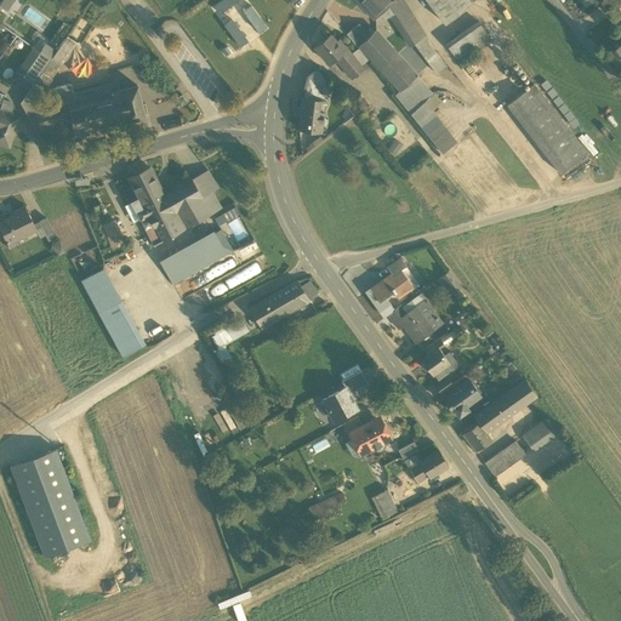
[(0,6),(7,11),(13,0),(1,0),(0,3),(0,6)]
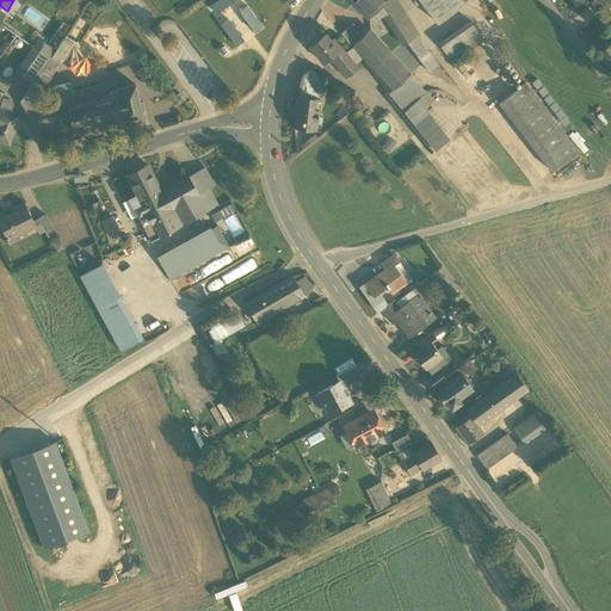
[(233,0),(217,0),(210,6),(216,13),(233,0)]
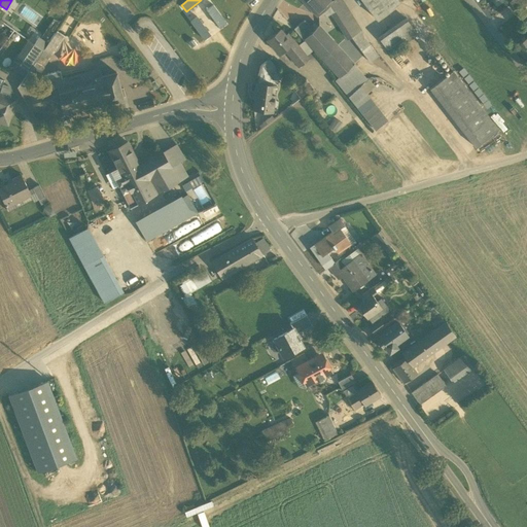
[(301,0),(318,16),(322,11),(327,6),(334,0),(301,0)]
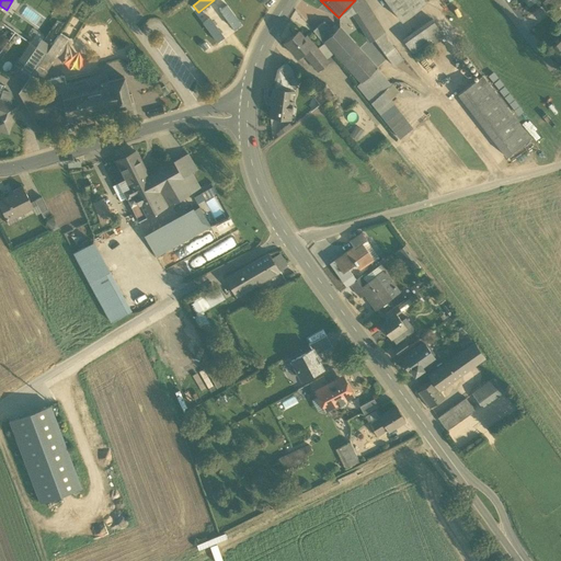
[(353,14),(370,42),(375,39),(385,33),(364,0),(355,0),(348,7),(353,14)]
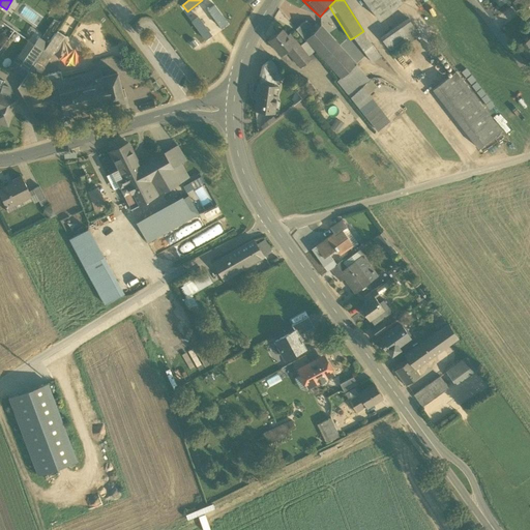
[(403,3),(400,0),(363,0),(380,21),(403,3)]
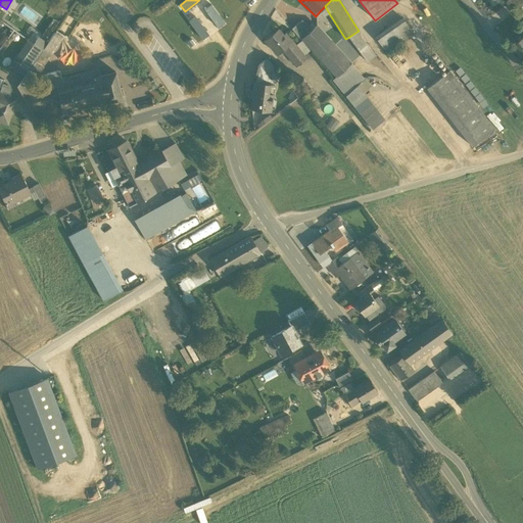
[(519,18),(522,14),(522,0),(509,0),(506,2),(519,18)]
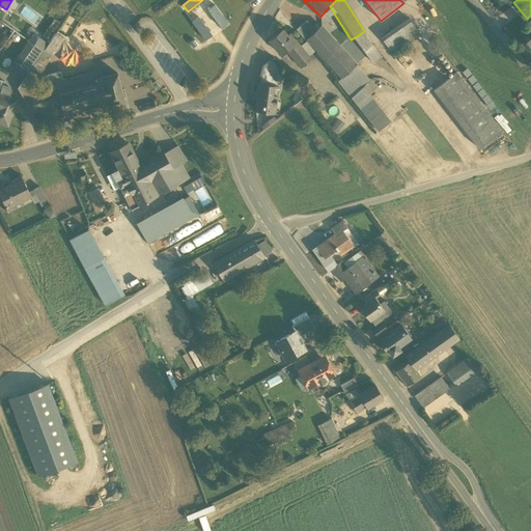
[(221,28),(228,23),(215,5),(207,9),(221,28)]
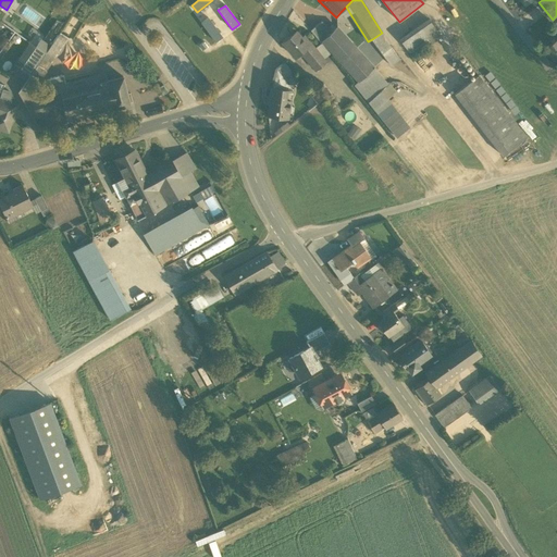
[(344,17),(350,14),(346,7),(341,12),(344,17)]
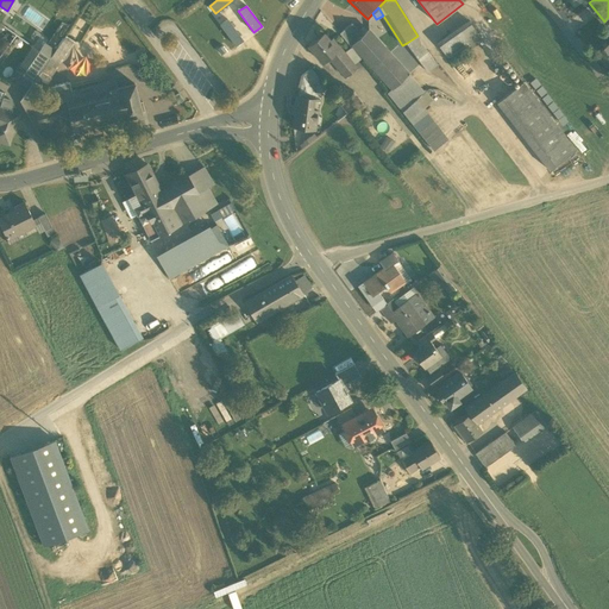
[(243,41),(227,19),(220,25),(236,46),(243,41)]
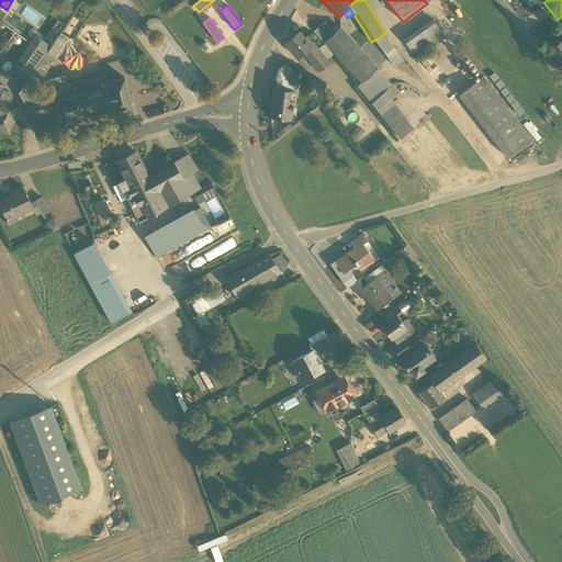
[(403,40),(412,52),(431,37),(440,31),(431,19),(403,40)]
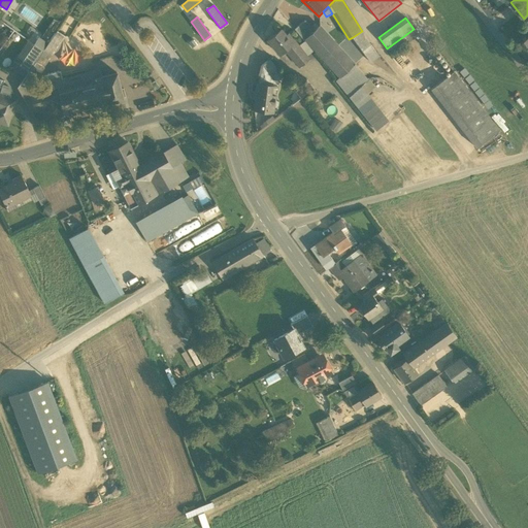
[(305,39),(314,31),(305,21),(294,29),(303,40),(305,39)]
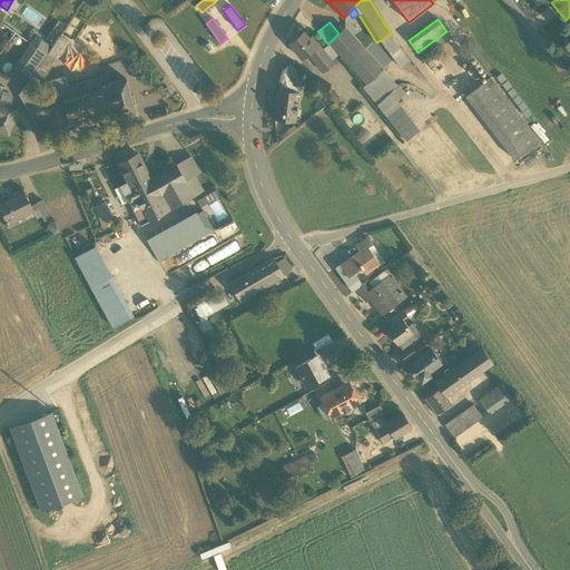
[(366,84),(367,85),(383,69),(345,28),(338,33),(330,42),(366,84)]
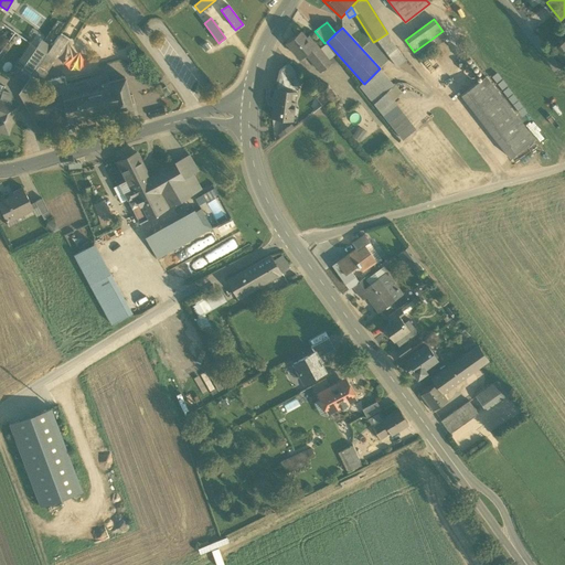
[(434,38),(438,44),(447,38),(443,31),(434,38)]
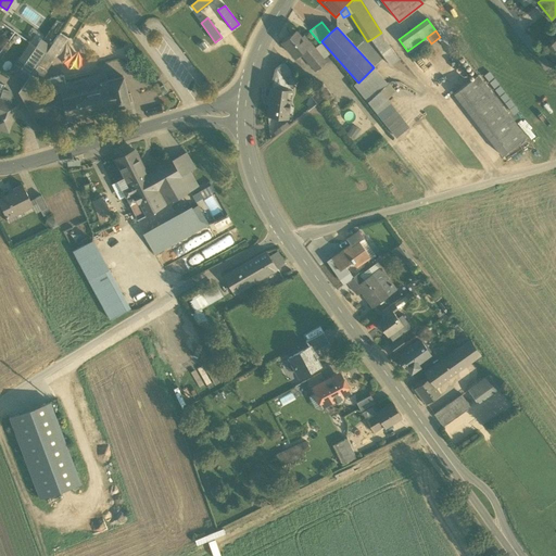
[(37,48),(42,40),(40,39),(42,36),(37,32),(29,42),(36,47),(37,48)]
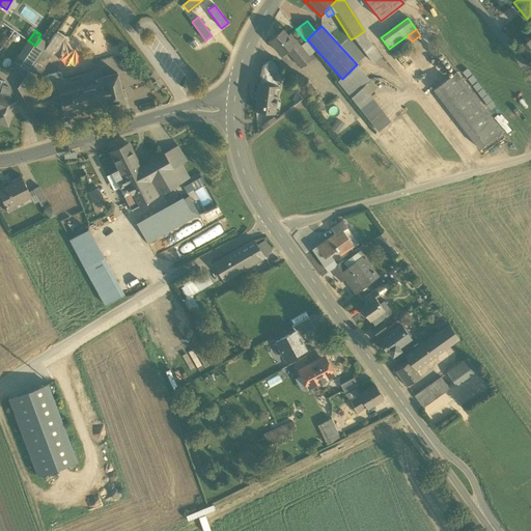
[(287,52),(291,48),(295,46),(290,40),(282,30),(269,40),(281,56),(287,52)]
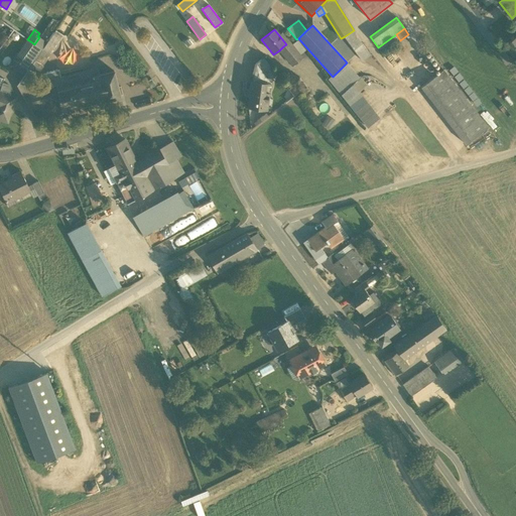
[(55,30),(34,60),(42,66),(63,35),(55,30)]
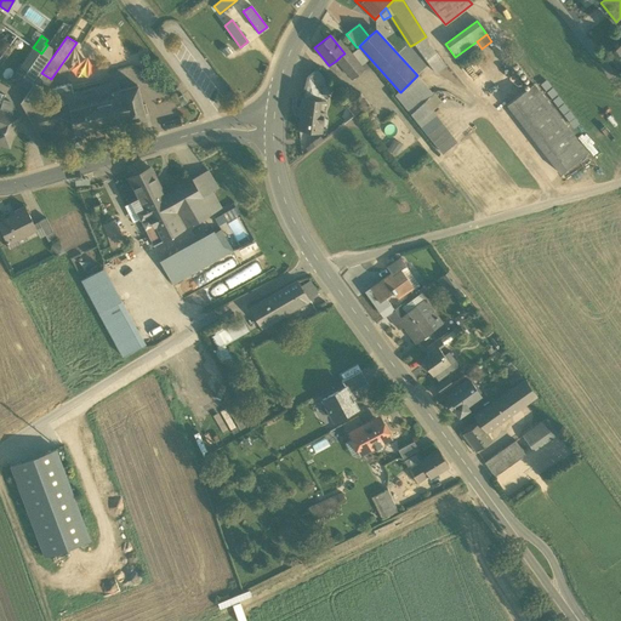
[(415,44),(423,57),(433,49),(426,36),(415,44)]
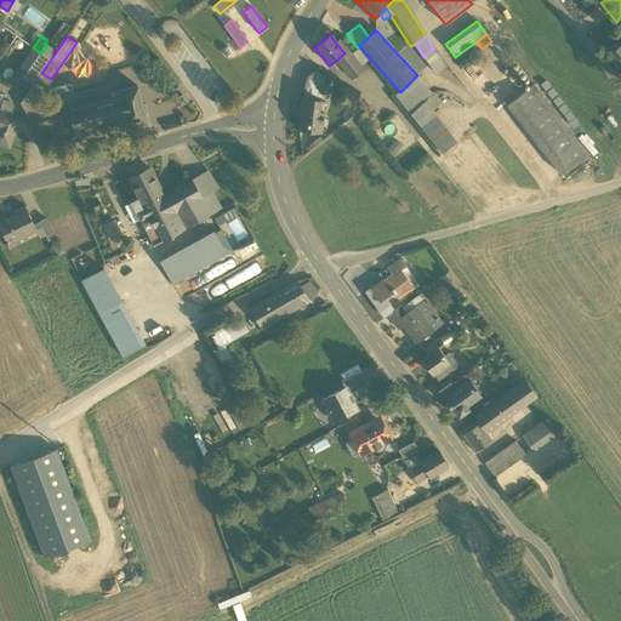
[(482,49),(477,41),(455,57),(460,64),(482,49)]
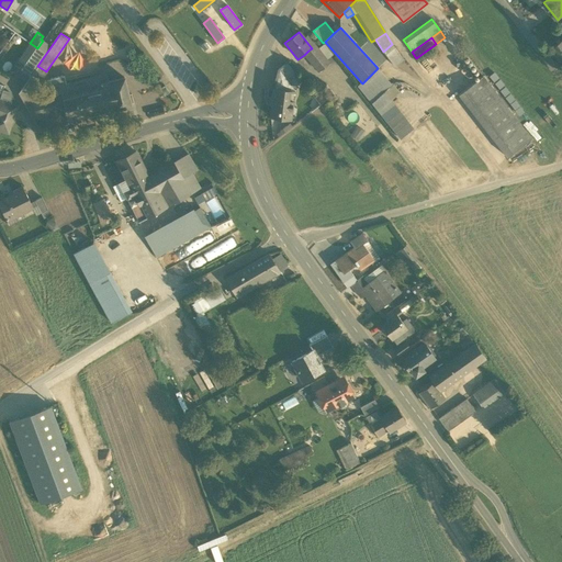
[(561,40),(551,49),(561,62),(561,40)]
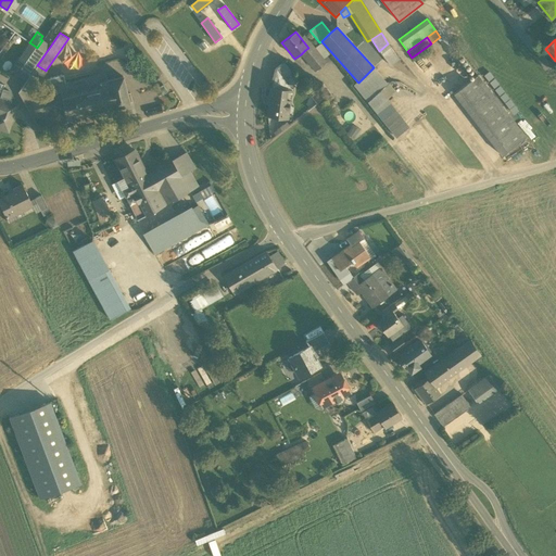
[(21,68),(29,75),(50,46),(42,40),(38,47),(37,48),(36,47),(21,68)]
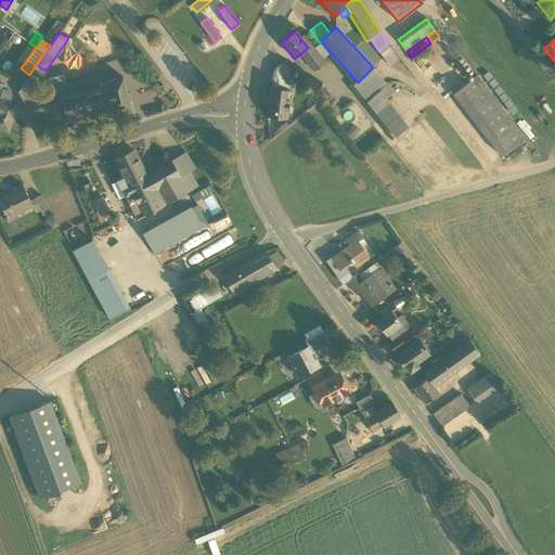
[(307,40),(304,42),(308,48),(305,50),(310,57),(306,61),(314,72),(326,63),(321,57),(314,49),(307,40)]
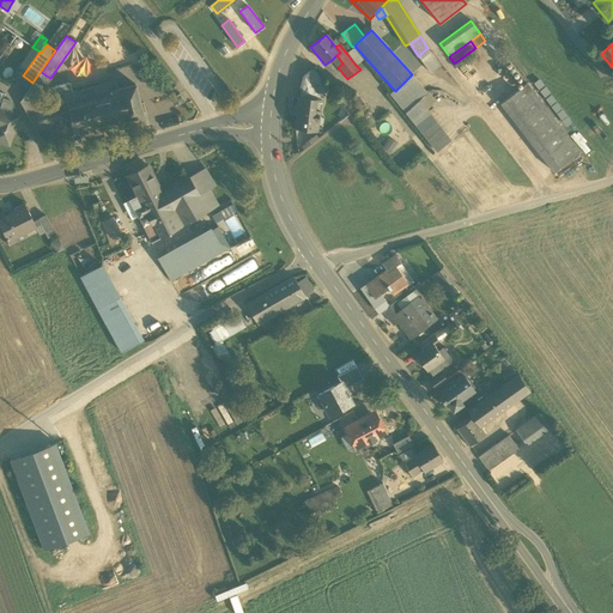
[(28,89),(32,83),(23,76),(40,52),(32,47),(11,78),(28,89)]
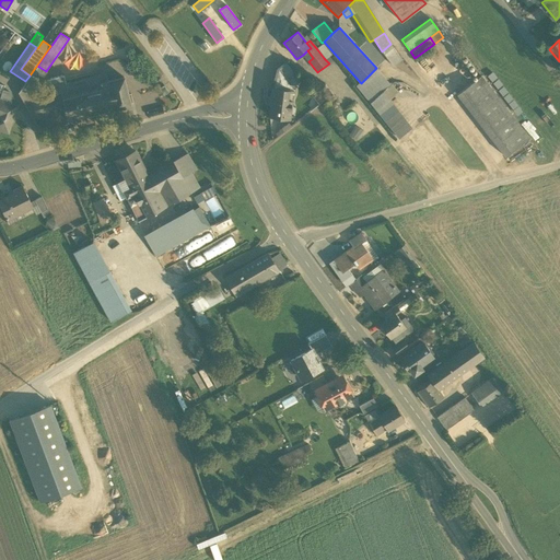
[(382,51),(387,58),(396,50),(391,44),(382,51)]
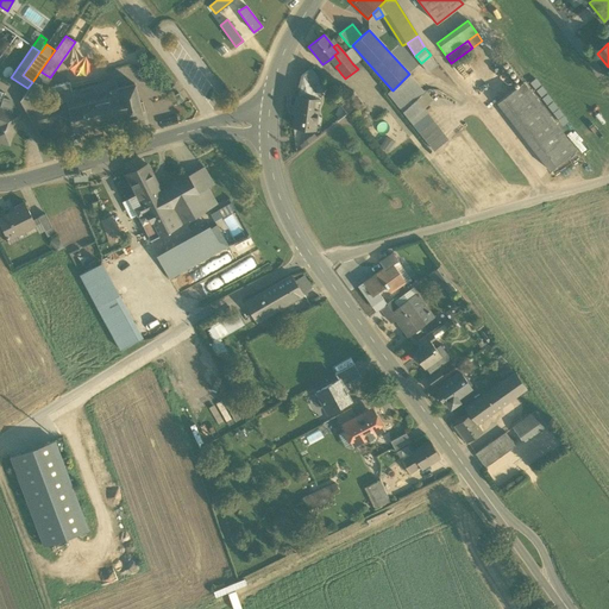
[(345,54),(352,63),(358,58),(350,49),(345,54)]
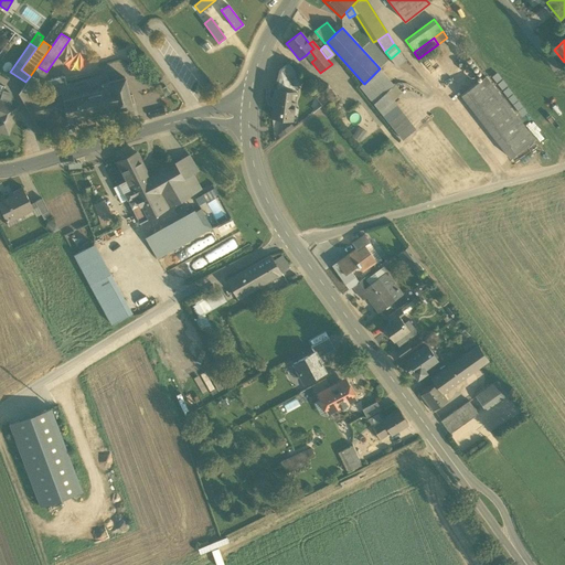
[(306,55),(311,62),(316,59),(310,51),(306,55)]
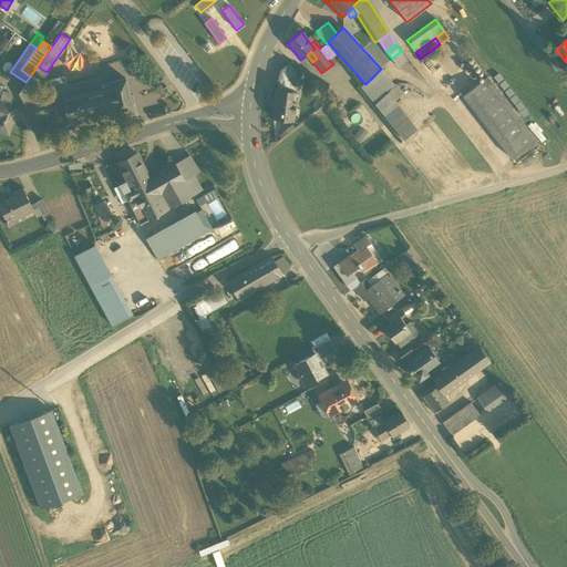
[(406,58),(401,51),(392,59),(397,65),(406,58)]
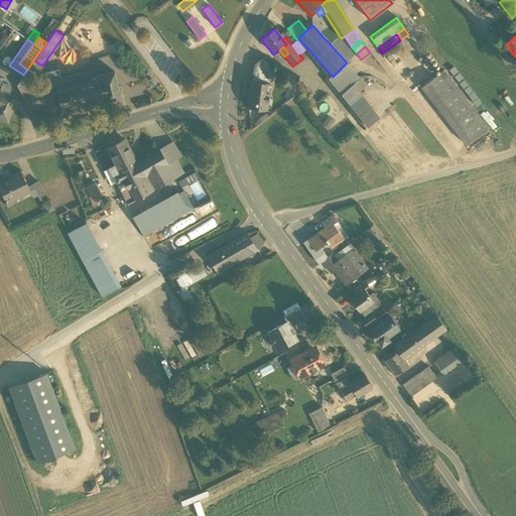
[(267,78),(273,79),(277,75),(264,58),(257,65),(267,78)]
